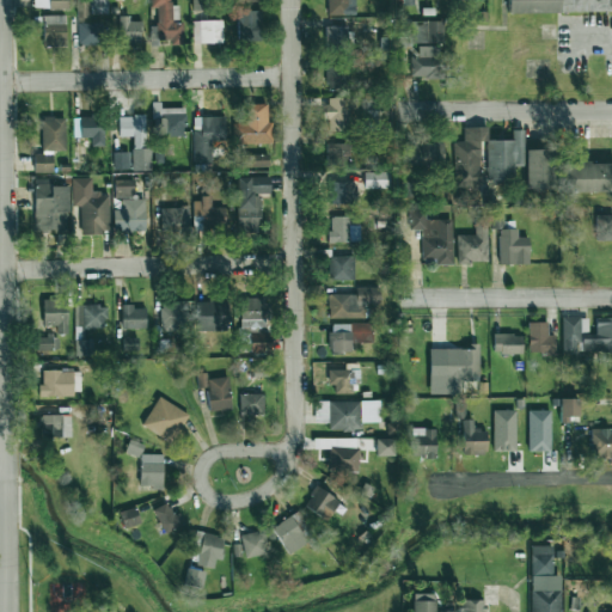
[(108,0),(90,0),(90,14),(108,14),(108,0)]
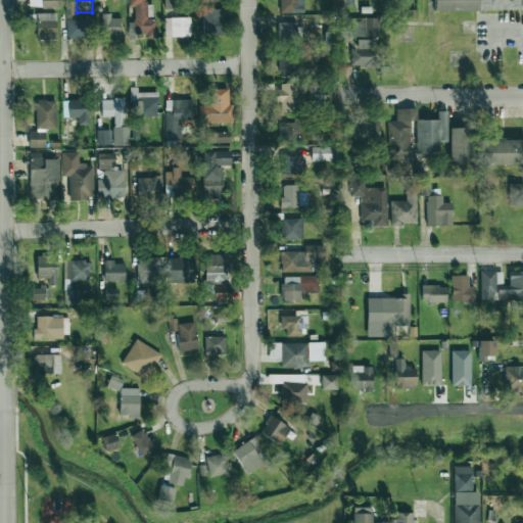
[(129,0),(129,7),(134,7),(135,34),(145,33),(145,39),(157,38),(156,17),(153,17),(152,4),(146,4),(145,0),(129,0)]
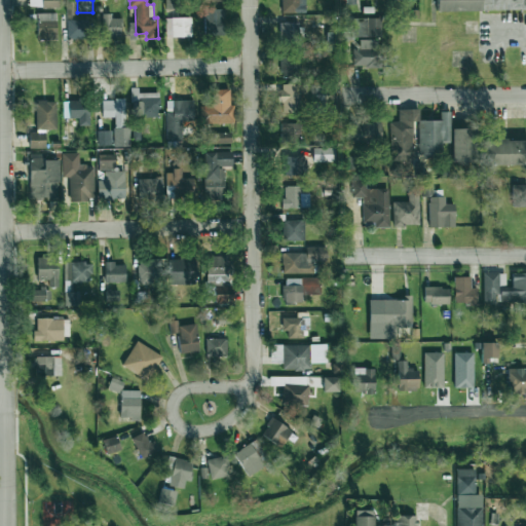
[(280,0),(280,12),(305,13),(305,0),(280,0)]
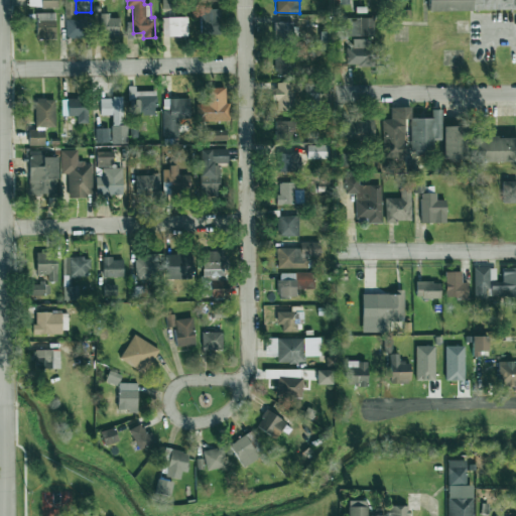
[(427,0),(427,11),(515,9),(515,0),(427,0)]
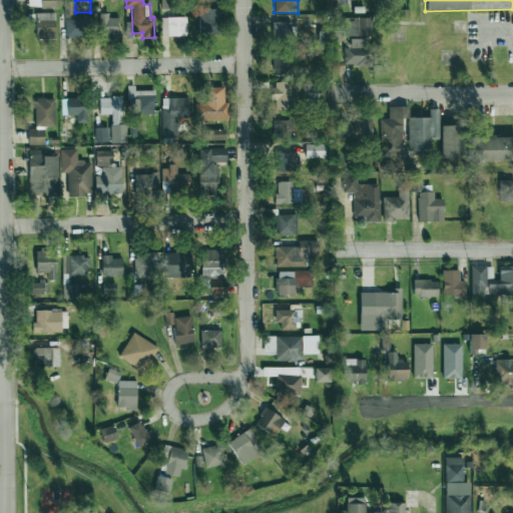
[(75,14),(74,1),(64,1),(65,15),(75,14)]
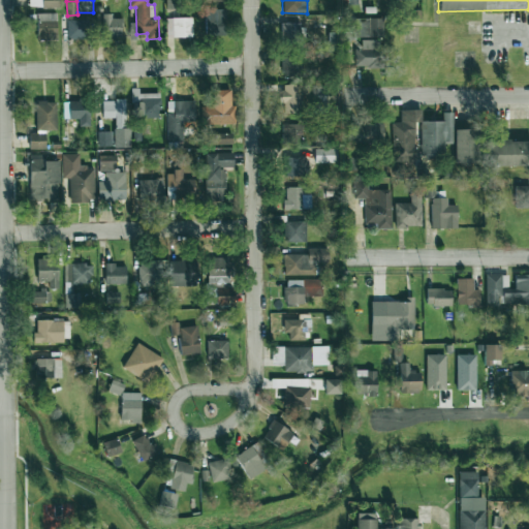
[(225,35),(224,8),(205,9),(206,36),(225,35)]
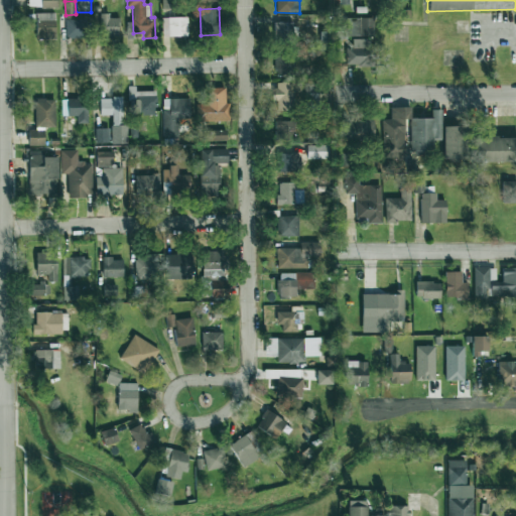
[(55,38),(54,12),(36,13),(37,39),(55,38)]
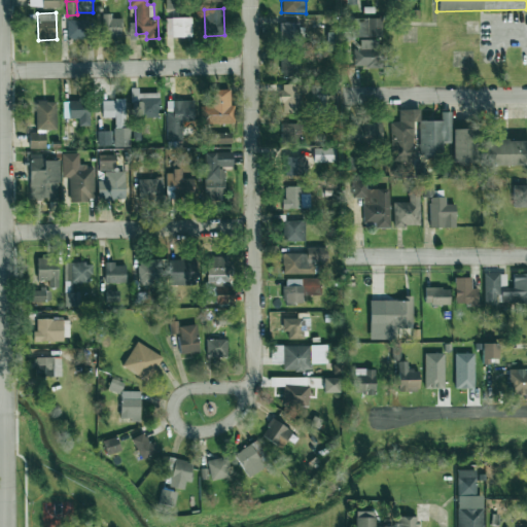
[(121,19),(111,19),(111,13),(103,13),(102,39),(121,39),(121,19)]
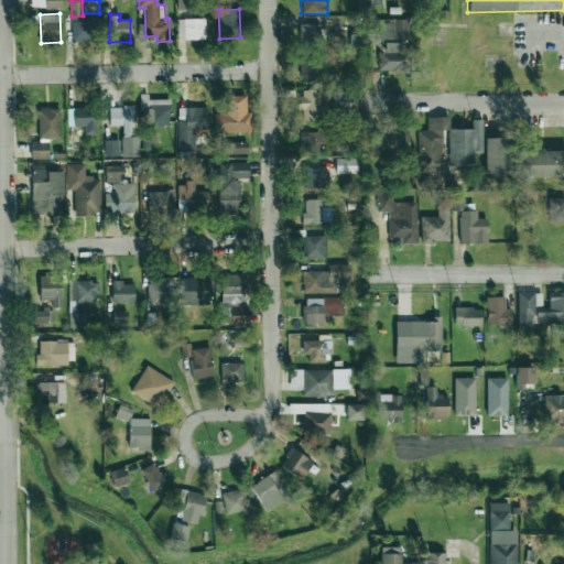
[(177,20),(177,40),(205,39),(204,19),(177,20)]
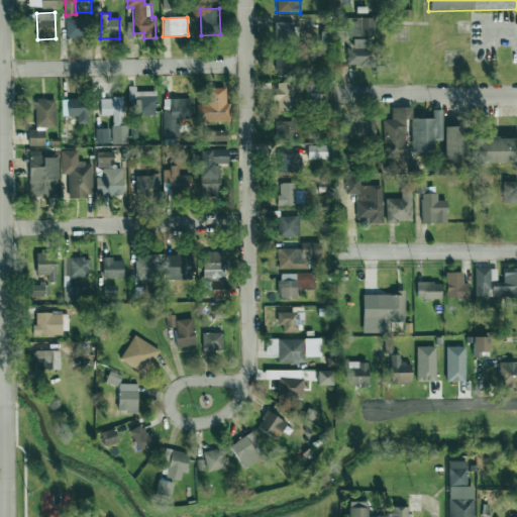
[(376,17),(336,17),(336,40),(347,40),(346,66),(374,66),(374,37),(376,37),(376,17)]
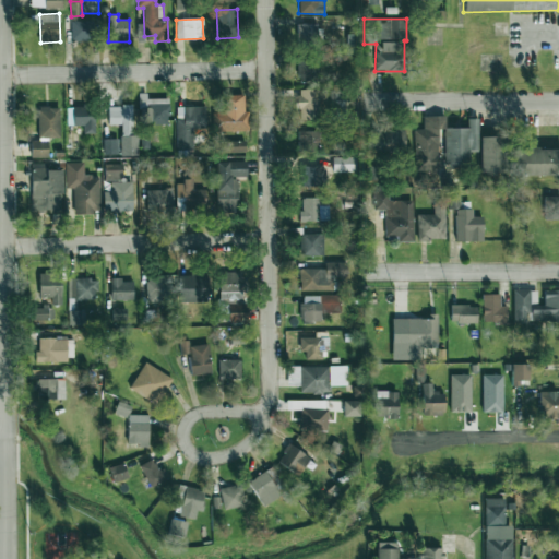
[(71,21),(72,40),(94,40),(94,21),(71,21)]
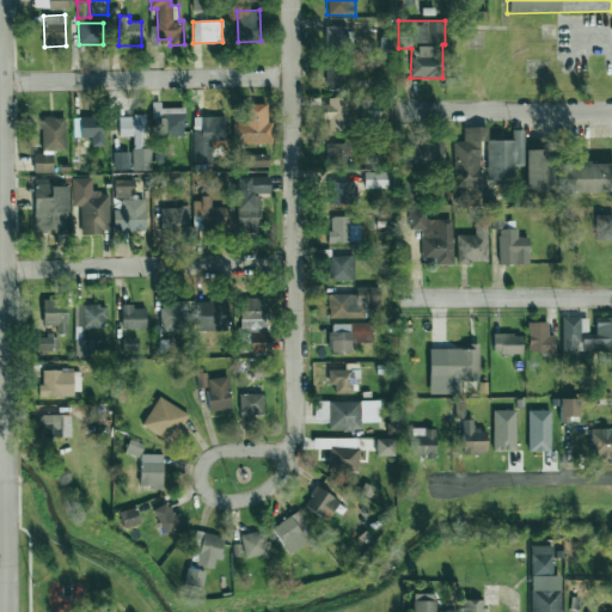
[(347,53),(348,26),(325,26),(325,53),(347,53)]
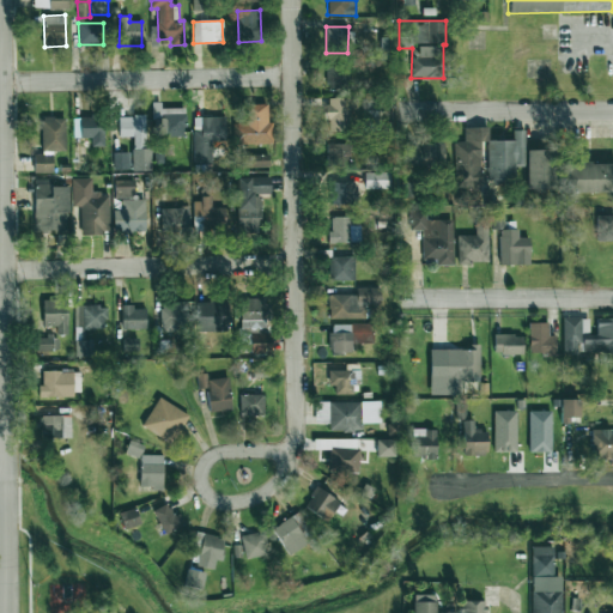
[(350,89),(350,65),(326,66),(327,89),(350,89)]
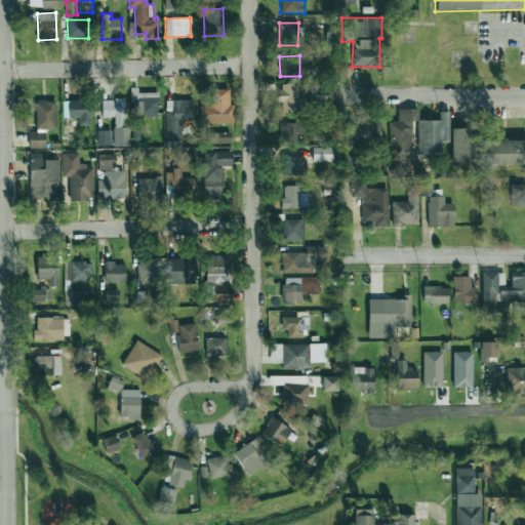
[(299,83),(279,84),(279,113),(299,113),(299,83)]
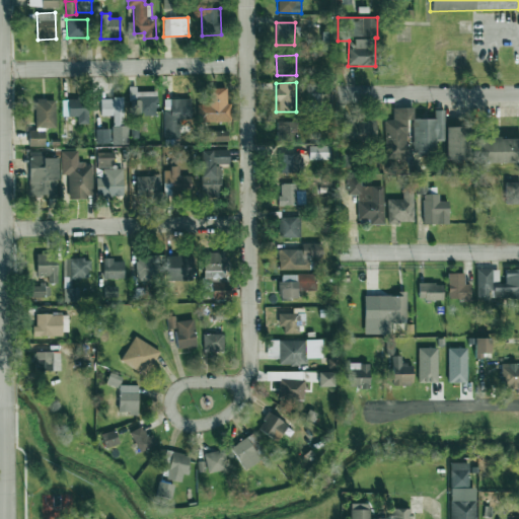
[(130,116),(156,116),(156,91),(136,92),(136,87),(130,87),(130,116)]
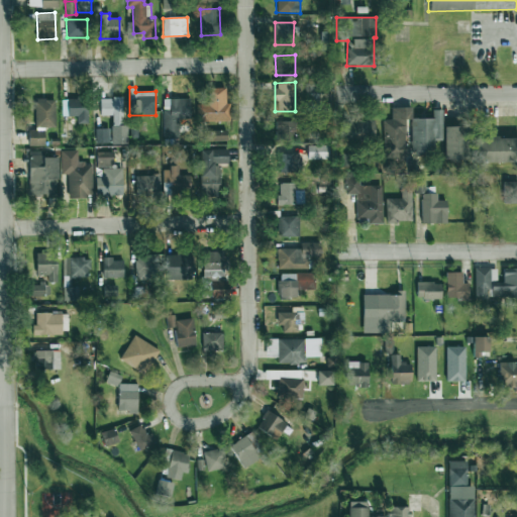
[(197,104),(198,121),(228,121),(227,88),(206,88),(207,103),(197,104)]
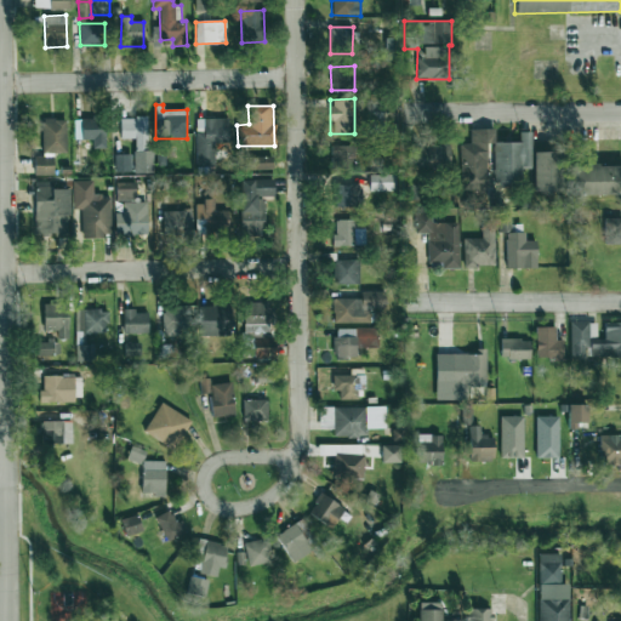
[(372,130),(381,131),(383,115),(375,114),(372,130)]
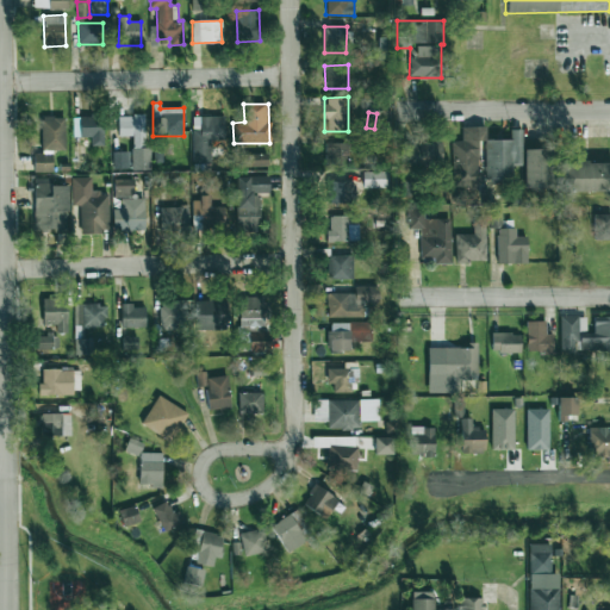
[(144,114),(118,116),(118,136),(132,136),(132,149),(144,149),(144,114)]
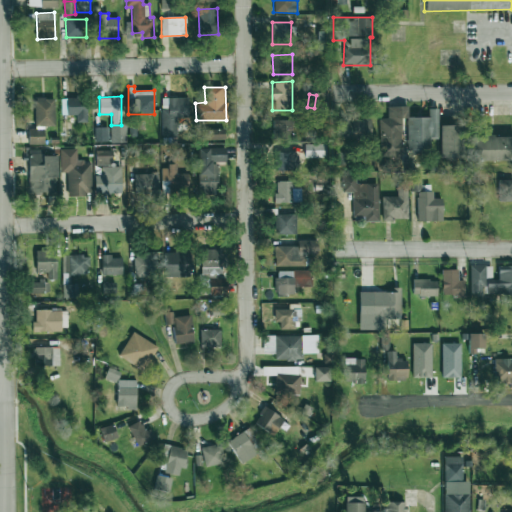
[(55,126),(54,98),(34,98),(35,126),(55,126)]
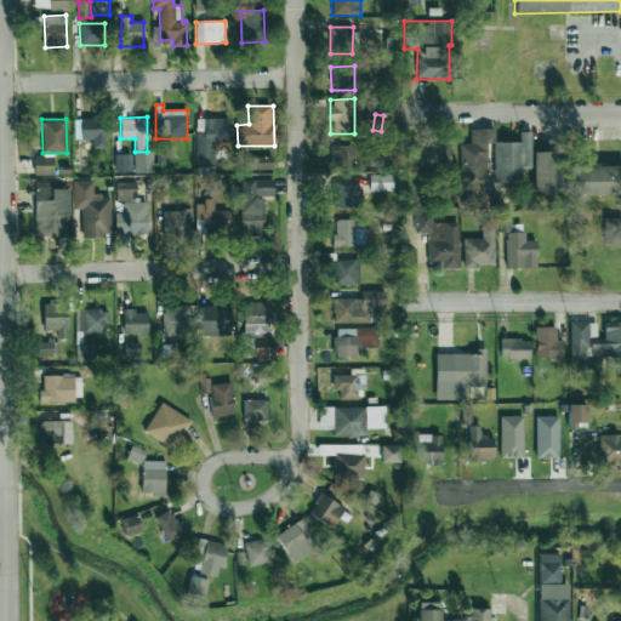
[(74,119),(74,140),(92,140),(92,149),(106,149),(104,119),(74,119)]
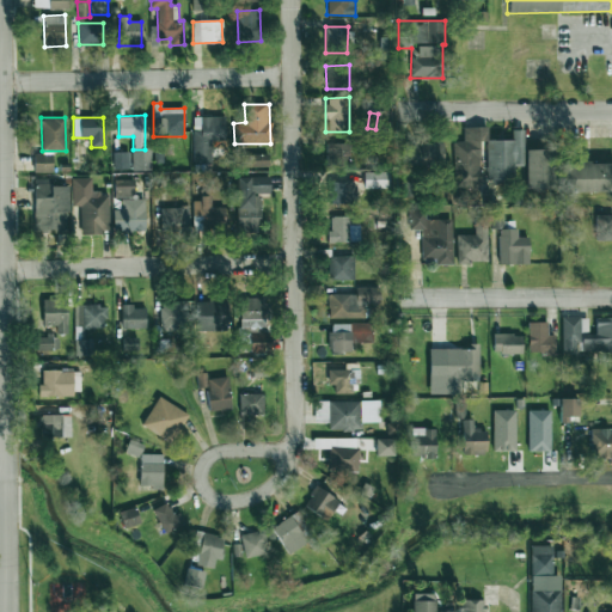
[(194,117),(194,163),(212,163),(212,141),(225,141),(225,117),(194,117)]
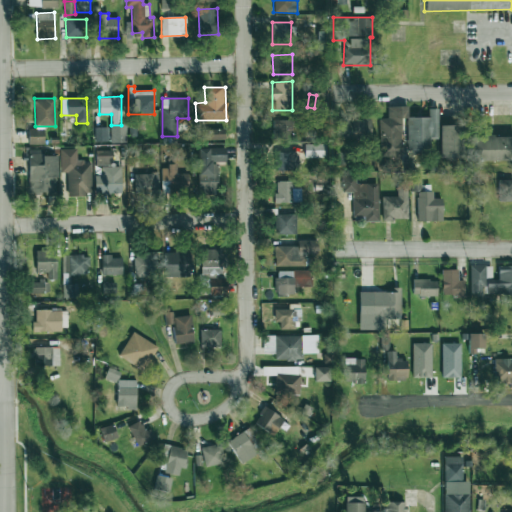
[(408,152),(431,152),(430,139),(438,139),(438,109),(428,109),(429,117),(408,117),(408,106),(389,107),(389,119),(380,119),(381,157),(403,157),(402,118),(408,118),(408,152)]
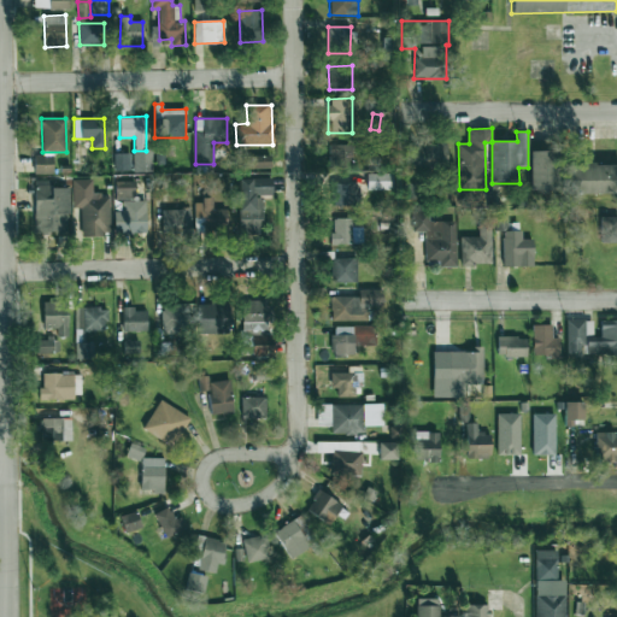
[(411,142),(411,166),(447,168),(447,144),(411,142)]
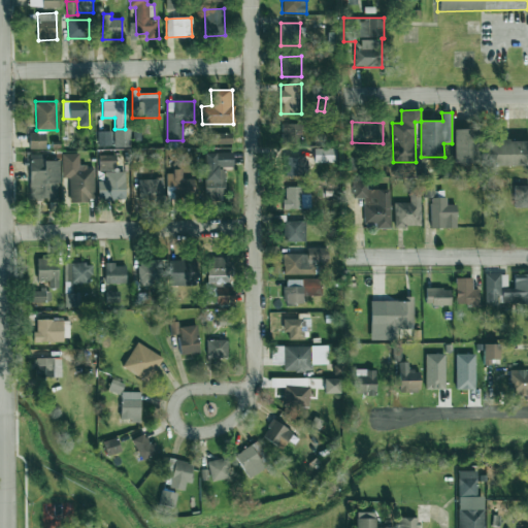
[(302,124),(282,123),(282,141),(302,142),(302,124)]
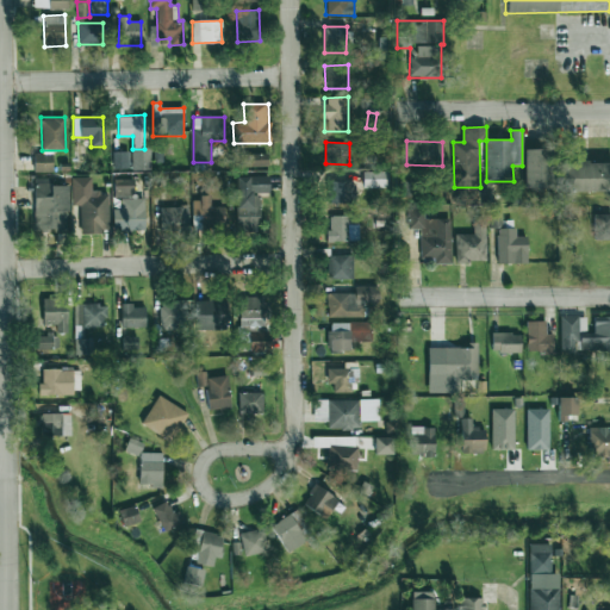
[(524,190),(552,188),(551,149),(523,149),(524,190)]
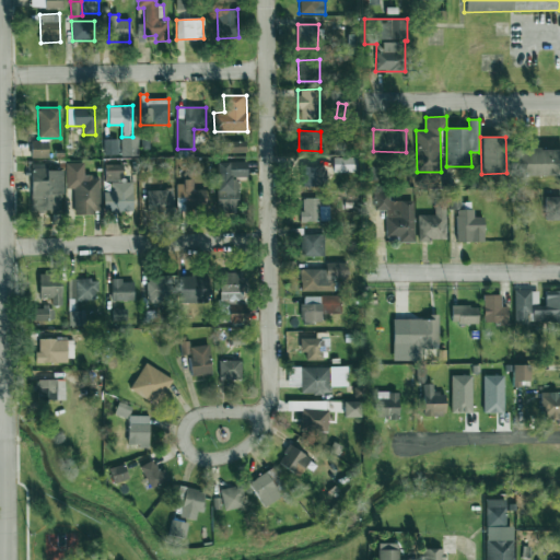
[(119,155),(118,139),(103,139),(104,155),(119,155)]
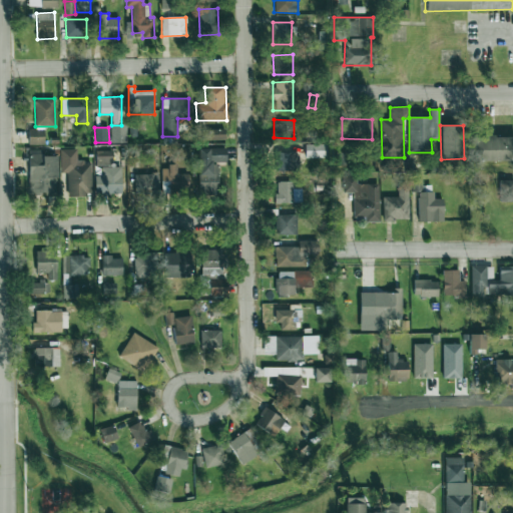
[(28,144),(44,144),(44,129),(28,129),(28,144)]
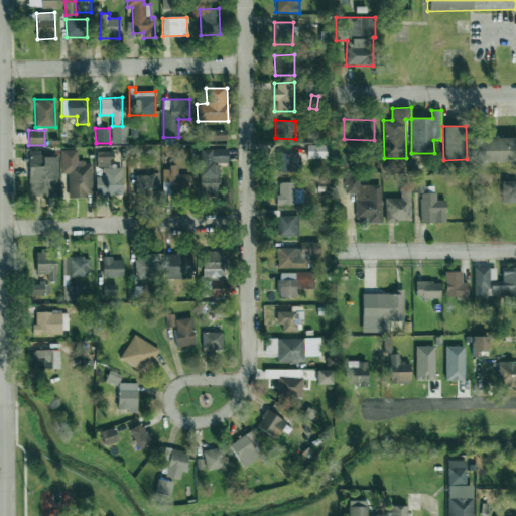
[(227,130),(204,130),(204,140),(226,141),(227,130)]
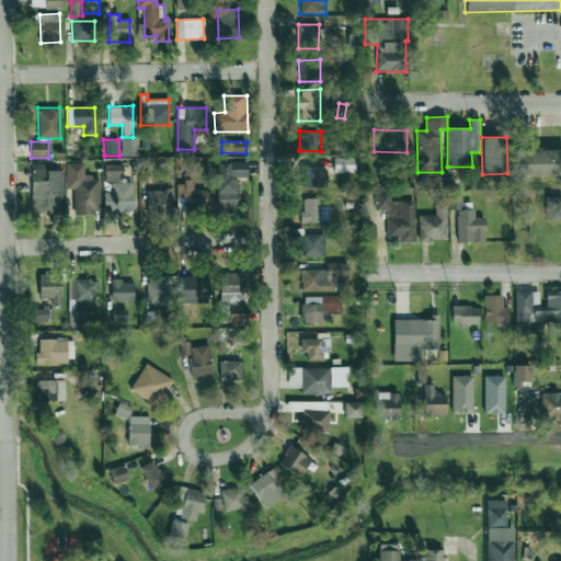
[(560,175),(560,168),(560,167),(560,148),(517,149),(517,175),(560,175)]
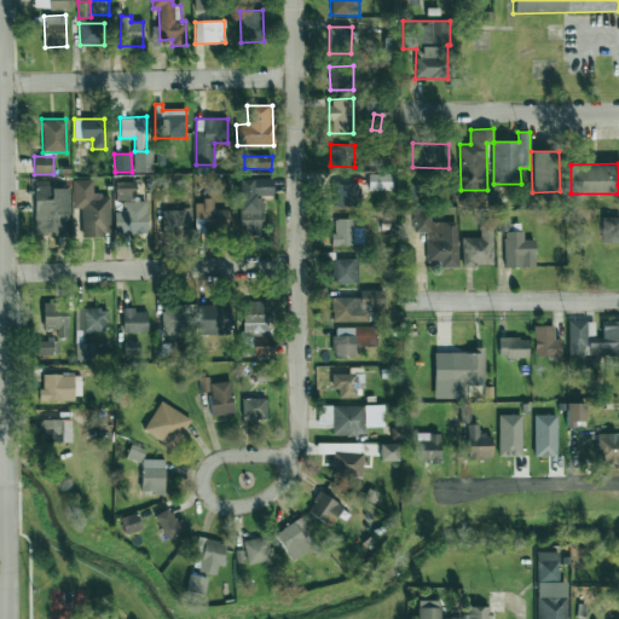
[(272,178),(238,179),(239,236),(264,235),(262,196),(273,196),(272,178)]
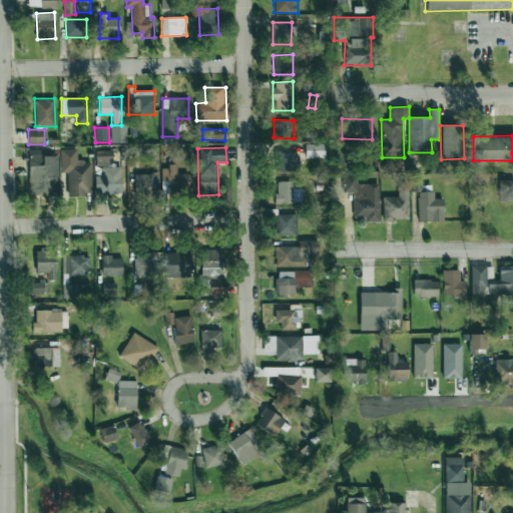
[(91,161),(77,161),(77,149),(60,149),(59,173),(67,173),(67,195),(91,196),(91,161)]
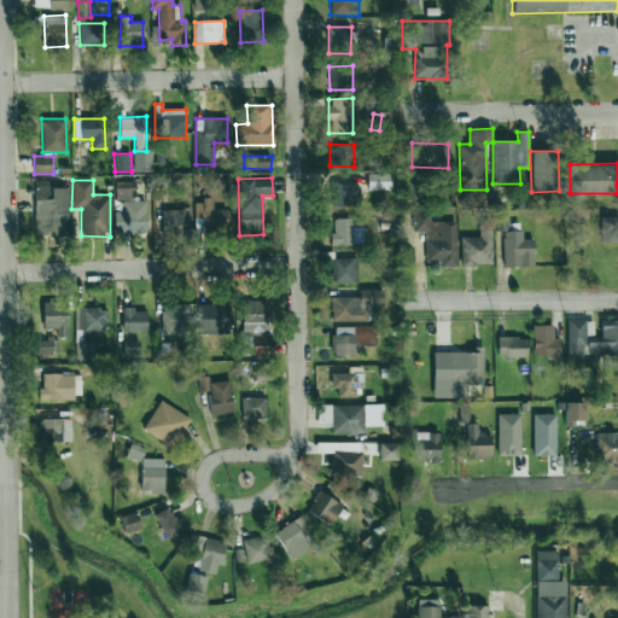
[(146,234),(146,200),(136,200),(136,181),(116,182),(116,199),(122,199),(122,213),(115,213),(115,234),(146,234)]
